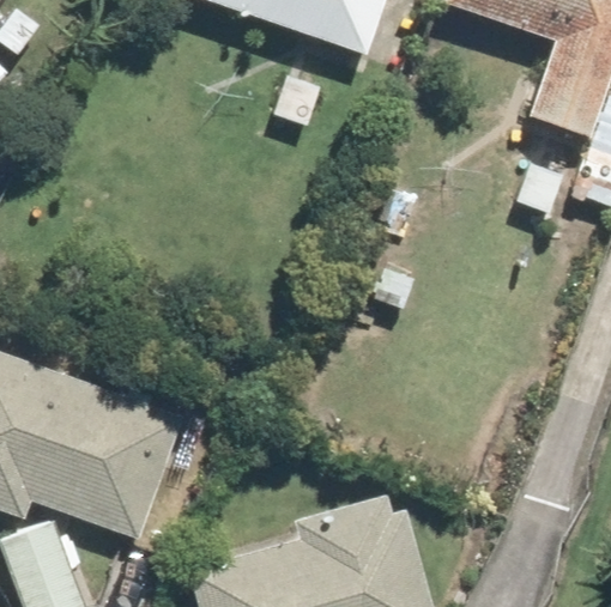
[(200,0),(363,53),(380,0),(200,0)]
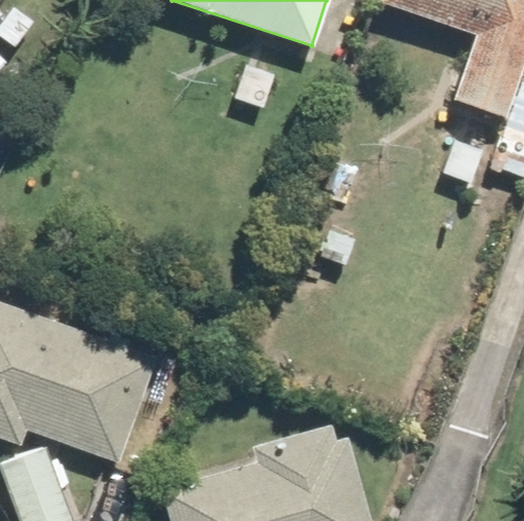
[(523,0),(390,0),(473,33),(448,96),(502,117),(523,63),(523,0)]
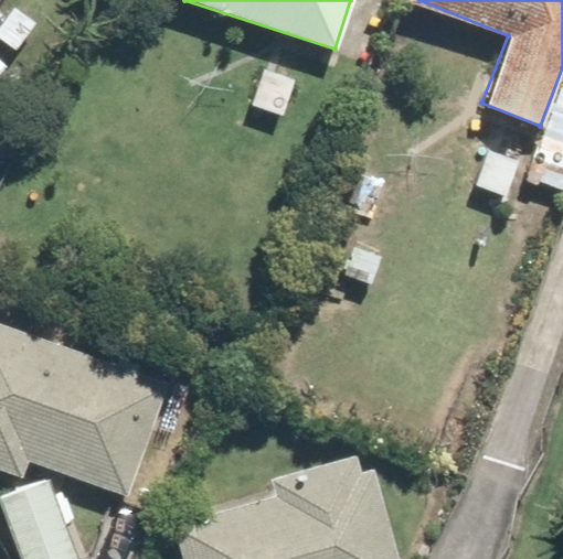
[(0,316),(0,470),(20,479),(28,459),(127,497),(171,387),(140,375),(145,363),(118,353),(114,363),(0,316)]
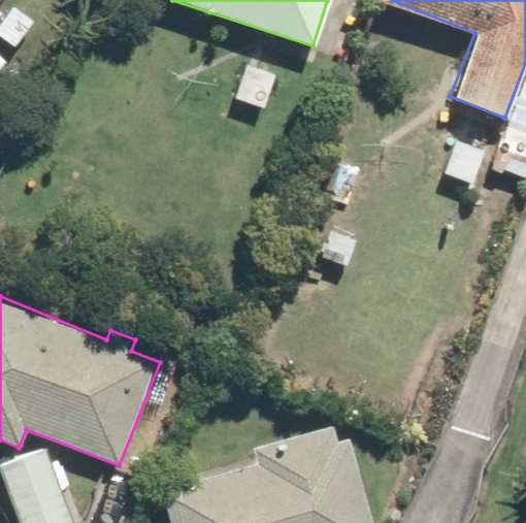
[(253,460),(162,484),(172,522),(374,522),(351,437),(338,442),(334,425),(250,448),(253,460)]
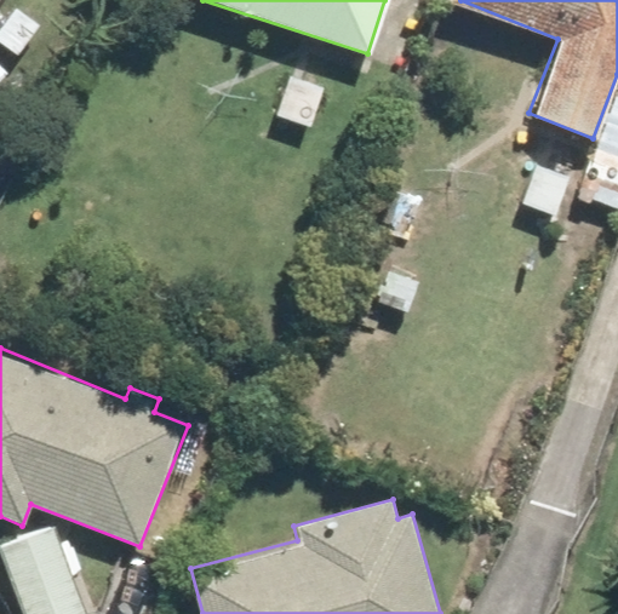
[(84,613),(53,524),(0,543),(0,550),(22,613),(84,613)]
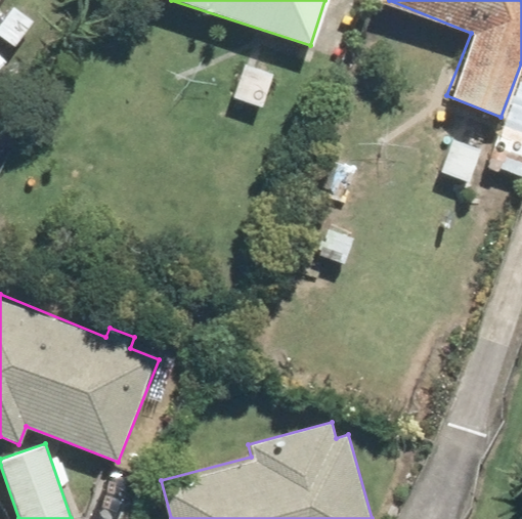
All buildings are outlined.
